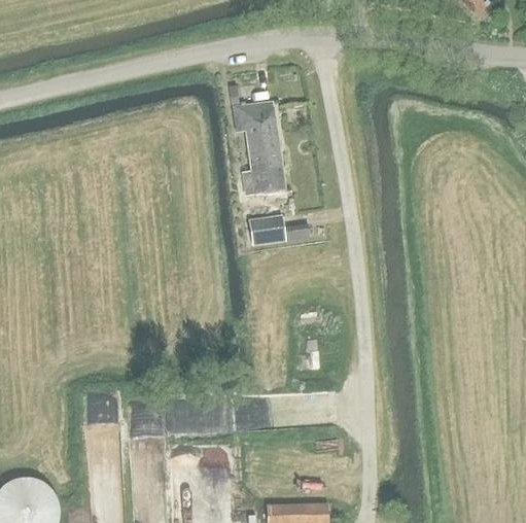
[(463,0),(481,18),(498,0),(463,0)]
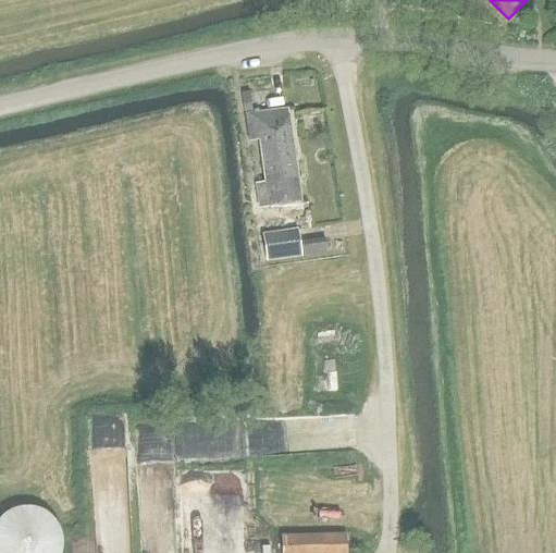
[(257,111),(246,112),(249,131),(250,139),(259,137),(263,167),(266,180),(267,189),(257,191),(259,206),(301,200),(288,107),(257,111)]
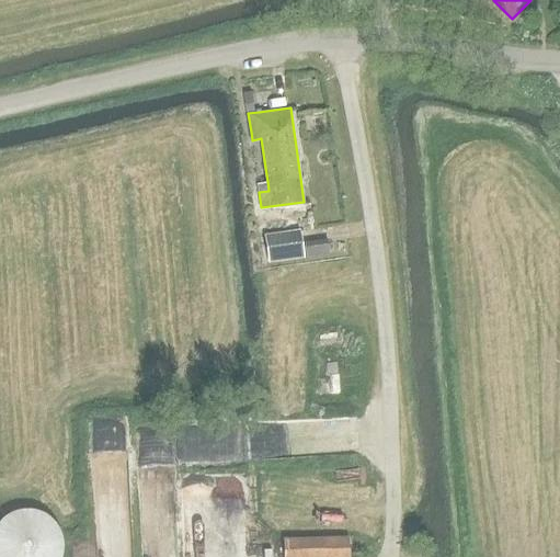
[(281,245),(267,247),(270,260),(304,254),(300,228),(278,231),(281,245)]
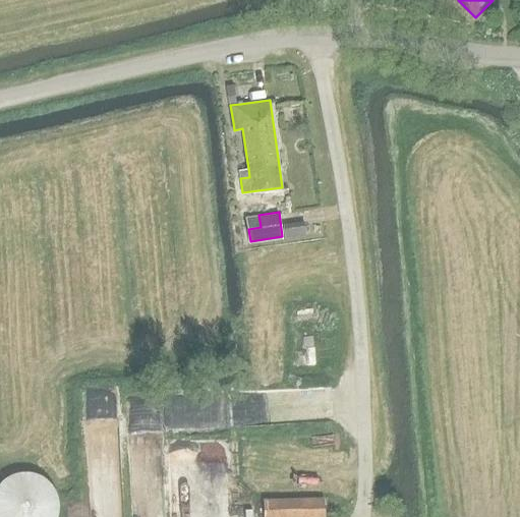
[(281,224),(282,236),(306,233),(304,220),(281,224)]
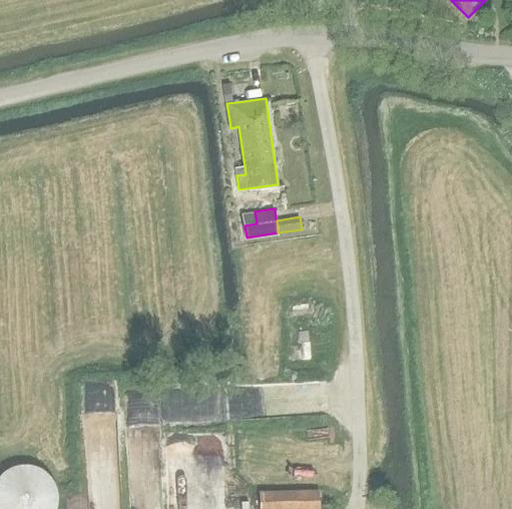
[(58,499),(58,494),(57,489),(55,484),(53,479),(50,475),(46,472),(42,469),(37,467),(33,465),(27,464),(22,464),(17,465),(12,466),(8,469),(4,472),(0,475),(0,508),(56,508),(58,504),(58,499)]
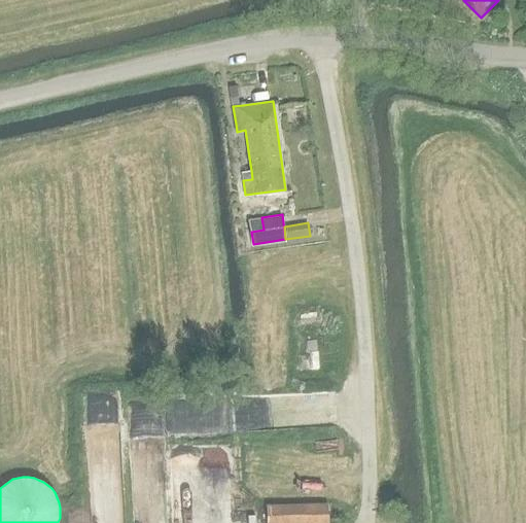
[(328,522),(328,502),(267,503),(267,522),(328,522)]
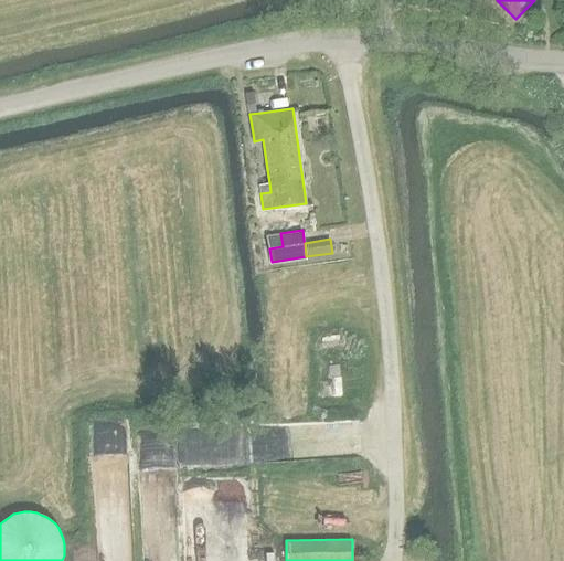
All buildings are outlined.
